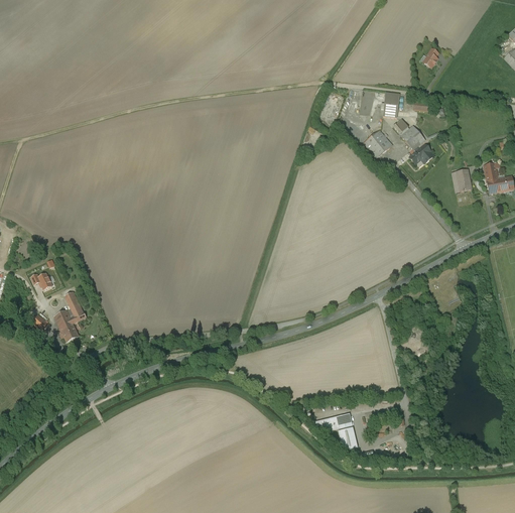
[(514,25),(506,35),(514,43),(514,25)]
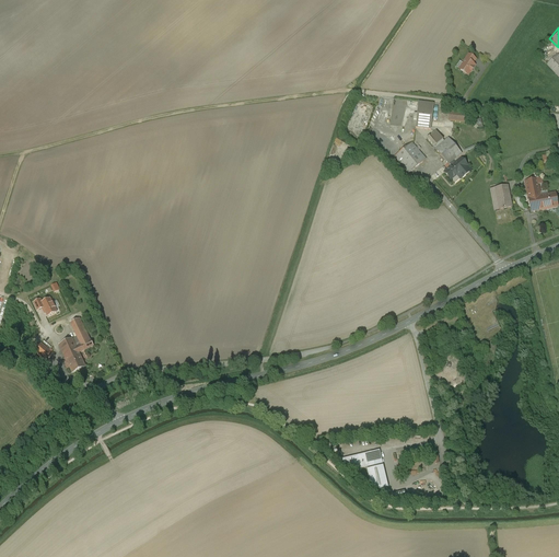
[(475,56),(467,51),(464,57),(465,57),(472,61),(475,56)]
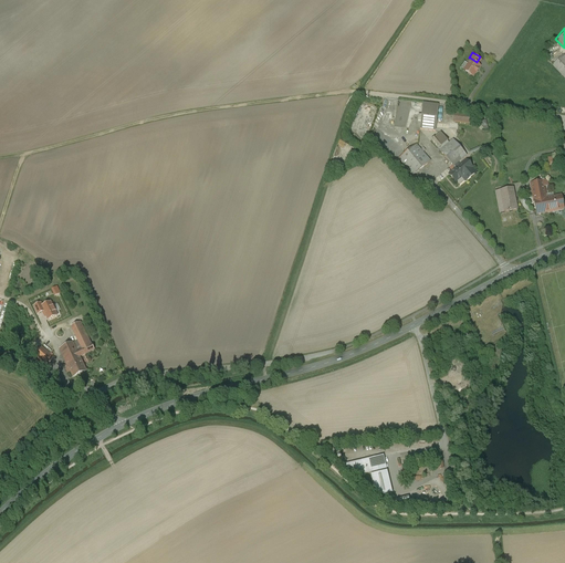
[(564,55),(562,52),(552,63),(564,76),(564,55)]
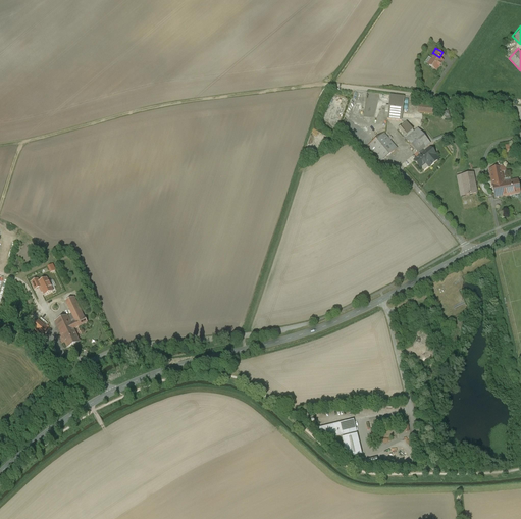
[(439,57),(433,53),(427,62),(435,67),(437,63),(438,64),(440,61),(439,60),(441,58),(439,57)]
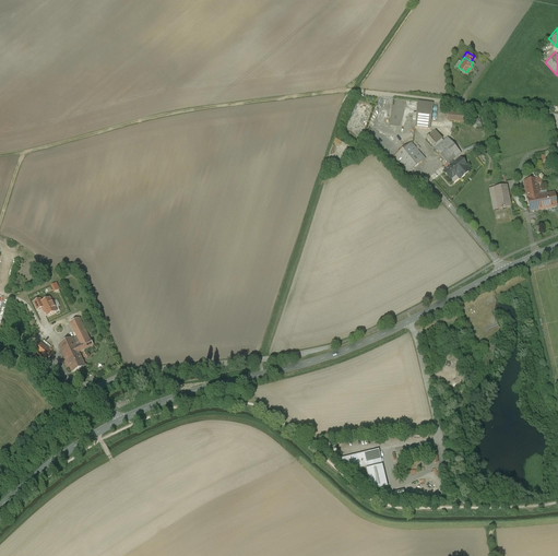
[(431,101),(417,99),(414,125),(429,127),(431,101)]
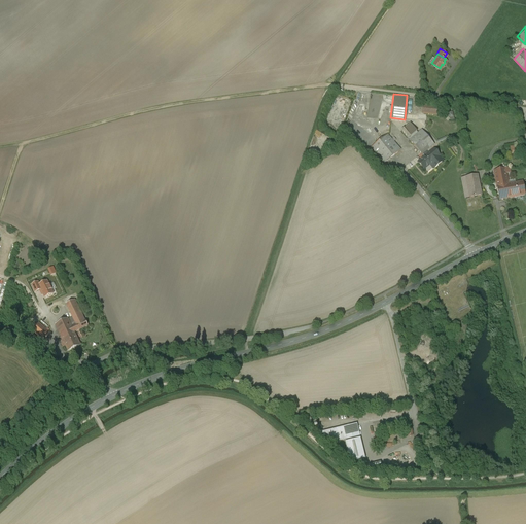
[(440,105),(422,103),(421,111),(439,113),(440,105)]
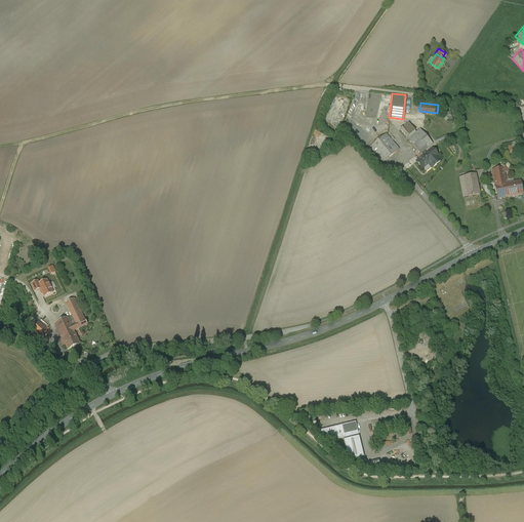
[(408,121),(402,126),(408,133),(414,128),(408,121)]
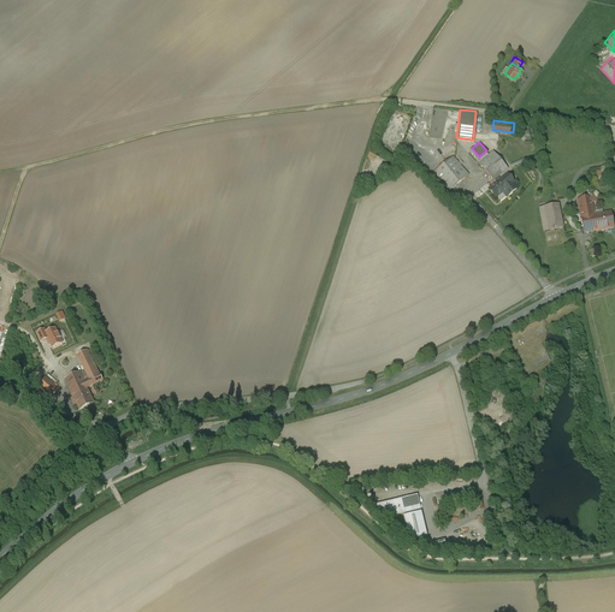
[(472,148),(472,147),(468,149),(478,160),(480,159),(479,156),(472,148)]
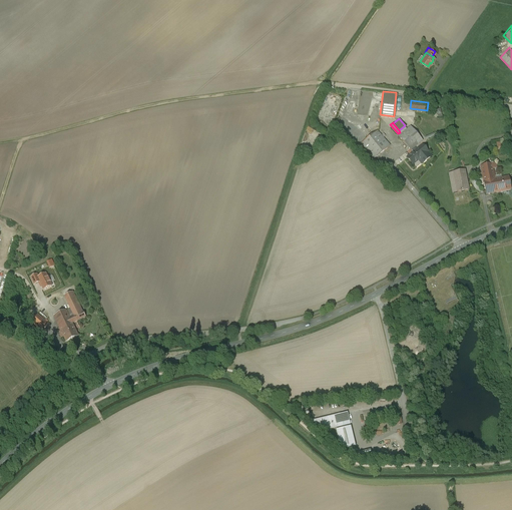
[(410,124),(406,127),(405,125),(399,130),(400,132),(398,133),(403,139),(401,140),(406,146),(407,144),(410,147),(413,145),(422,138),(410,124)]
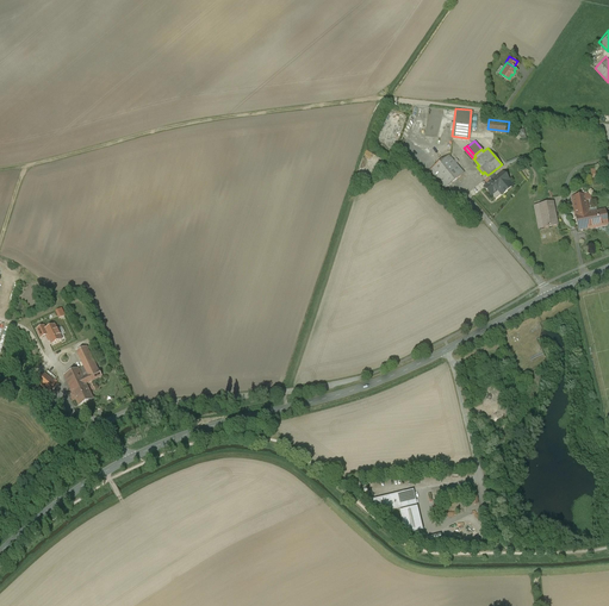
[(448,152),(430,168),(446,186),(463,170),(448,152)]
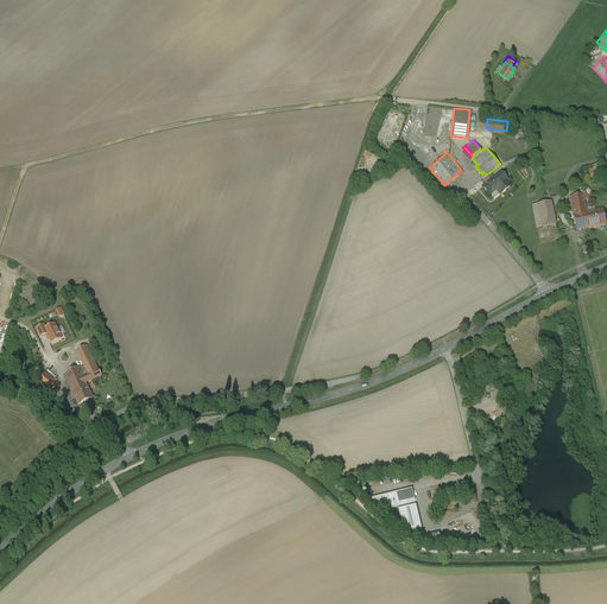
[(506,177),(499,170),(493,175),(499,183),(495,186),(499,191),(510,183),(506,178),(506,177)]
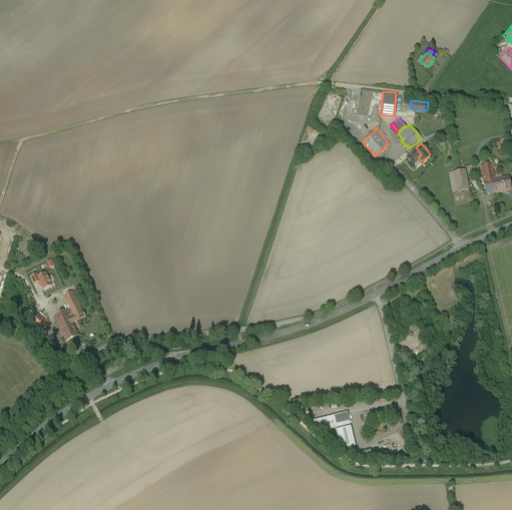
[(413,145),(410,147),(413,150),(407,155),(412,162),(418,157),(421,154),(416,147),(413,145)]
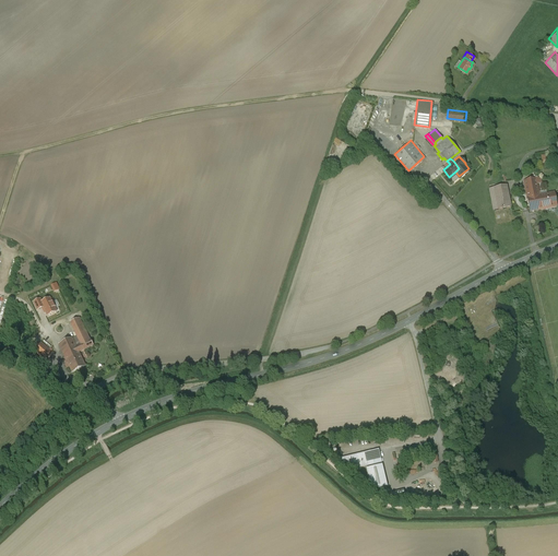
[(539,175),(523,178),(526,196),(539,193),(536,181),(541,181),(539,175)]
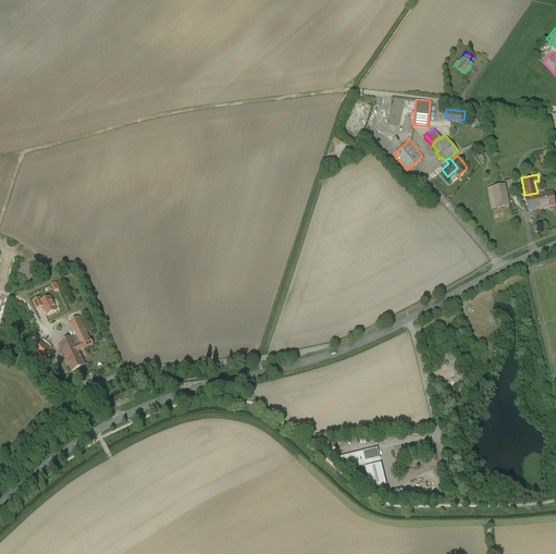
[(505,183),(487,185),(491,207),(507,205),(505,183)]
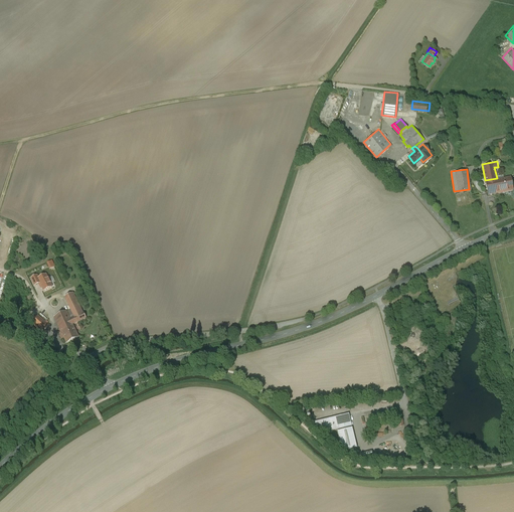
[(497,178),(485,180),(487,192),(512,188),(510,175),(497,178)]
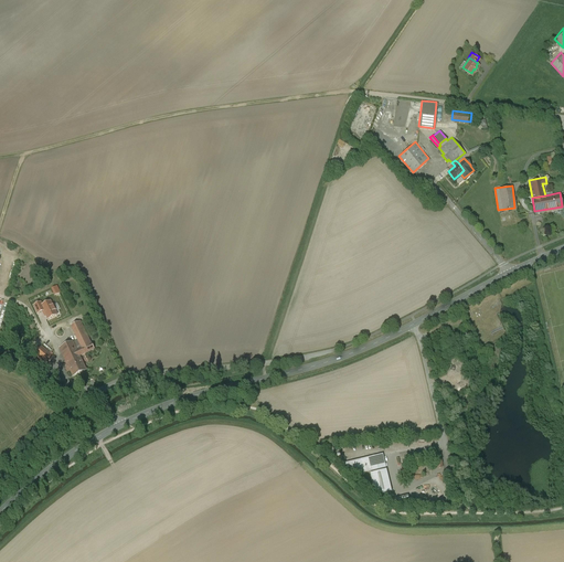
[(51,289),(30,299),(39,318),(44,316),(49,325),(64,317),(51,289)]
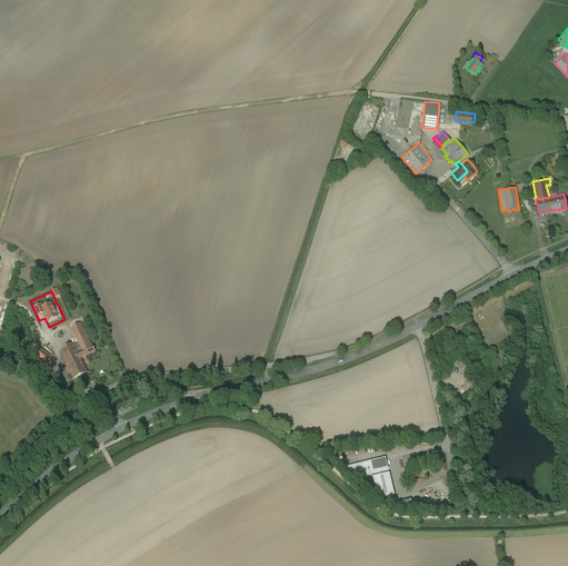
[(91,346),(80,324),(72,327),(82,349),(91,346)]
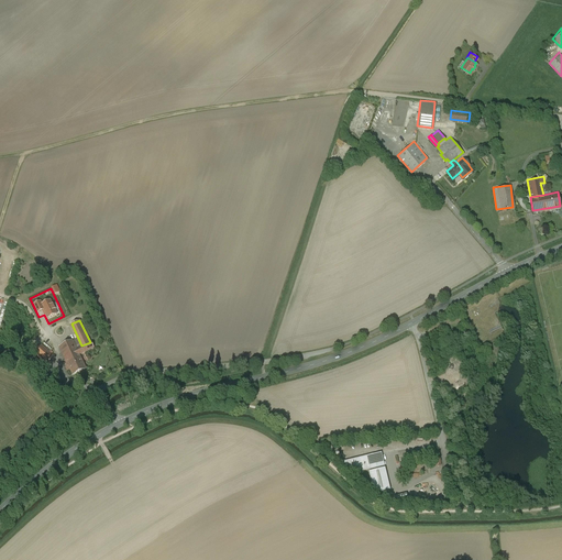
[(76,348),(72,338),(58,344),(72,372),(85,366),(78,353),(76,348)]
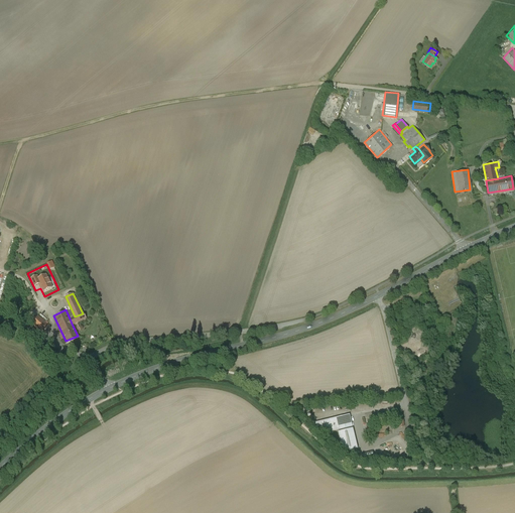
[(75,316),(70,318),(72,324),(86,317),(84,312),(83,313),(75,316)]
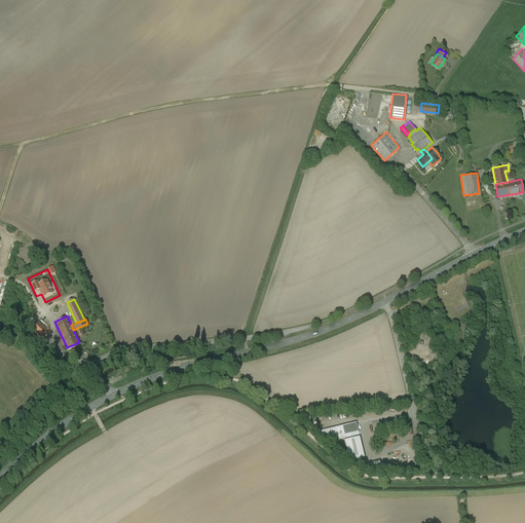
[(38,320),(31,328),(43,338),(49,330),(38,320)]
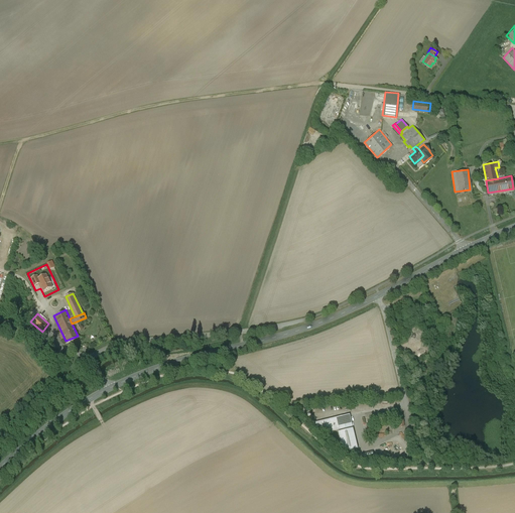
[(90,316),(78,322),(84,334),(91,331),(88,326),(93,324),(90,316)]
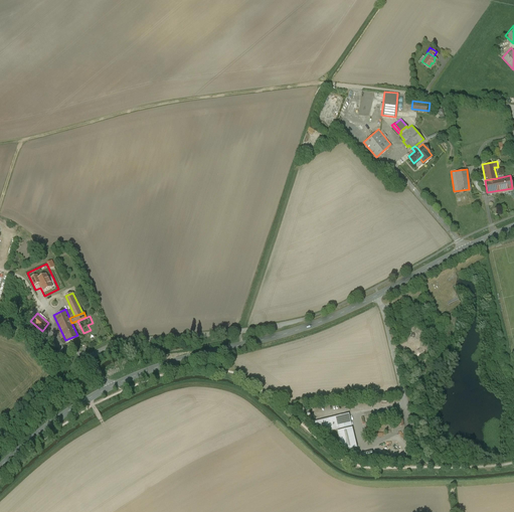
[(346,412),(313,420),(315,428),(319,432),(350,423),(349,416),(347,417),(346,412)]
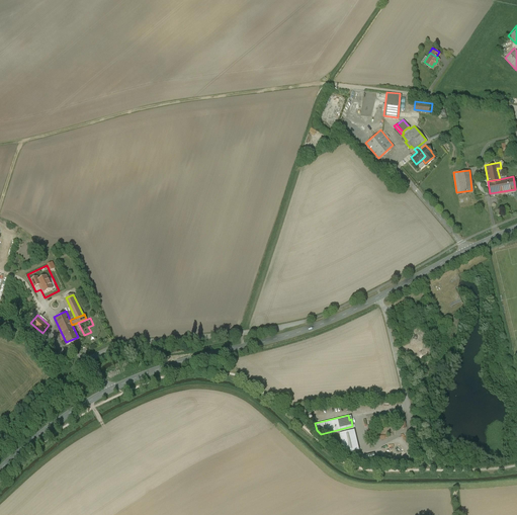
[(353,428),(338,431),(343,451),(358,448),(353,428)]
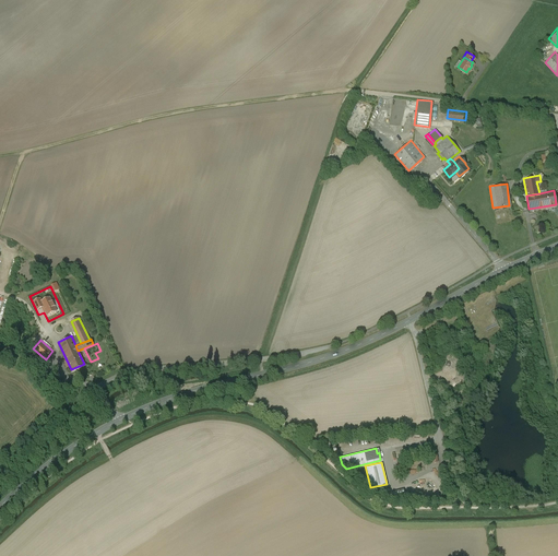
[(403,487),(390,489),(391,497),(404,495),(403,487)]
